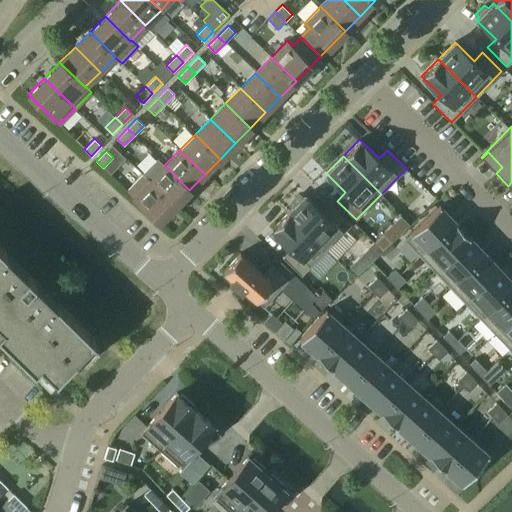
[(164,165),(150,180),(149,181),(174,205),(189,190),(164,165)]
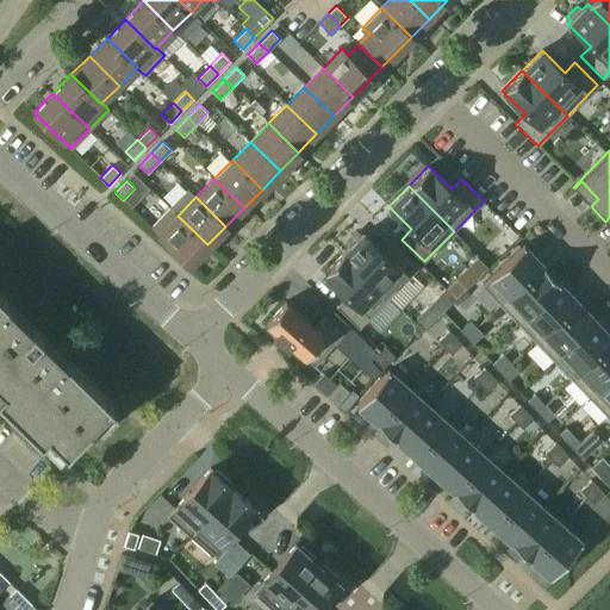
[(178,216),(179,215),(172,207),(151,228),(188,265),(207,244),(178,216)]
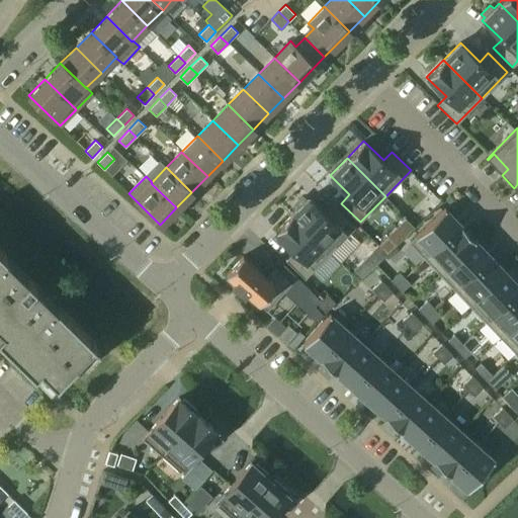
[(296,209),(291,214),(330,253),(355,227),(336,208),(328,217),(308,197),(306,200),(303,196),(293,205),(296,209)]
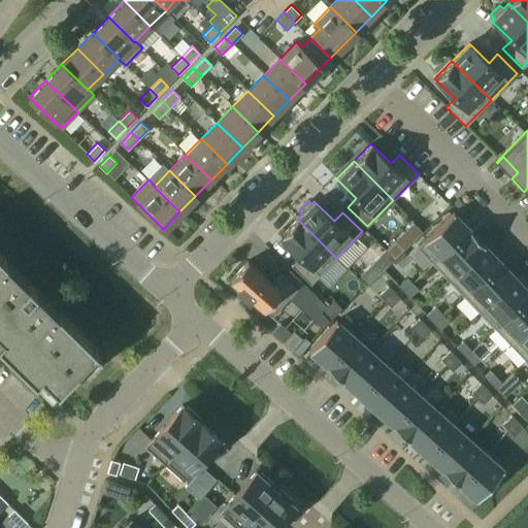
[(433,264),(469,229),(454,211),(417,246),(433,264)]
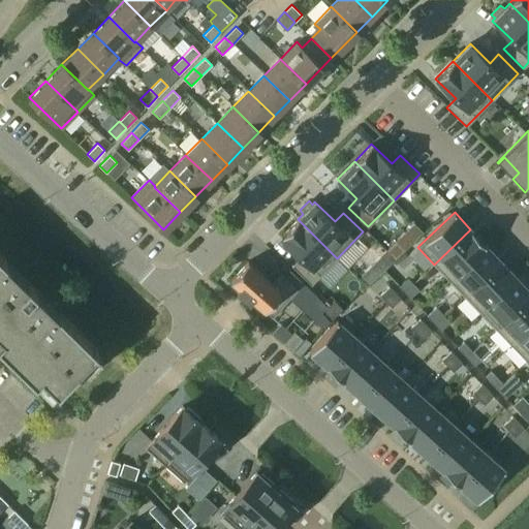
[(311,284),(337,258),(298,219),(280,237),(301,256),(291,266),(311,284)]
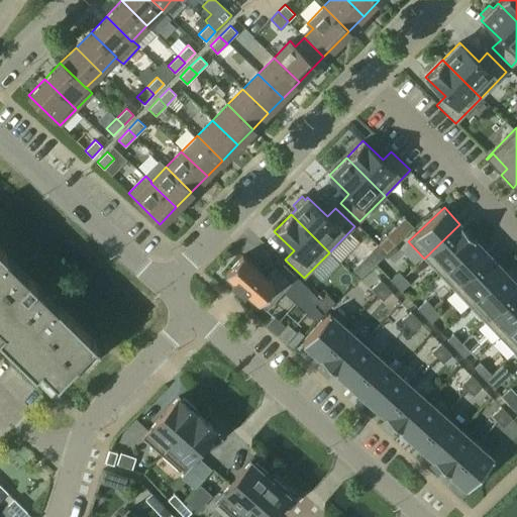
[(438,274),(475,239),(459,224),(424,259),(438,274)]
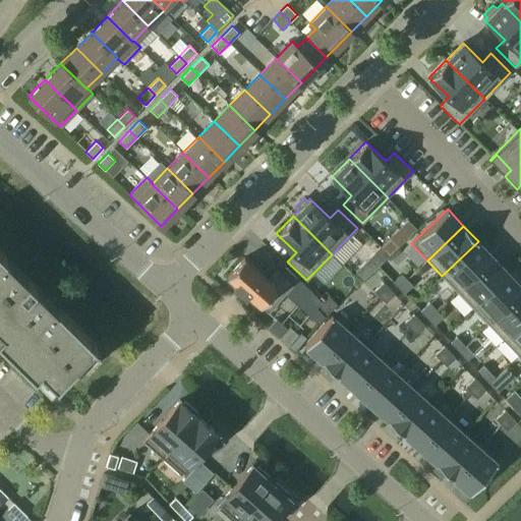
[(389,237),(382,244),(391,253),(398,246),(389,237)]
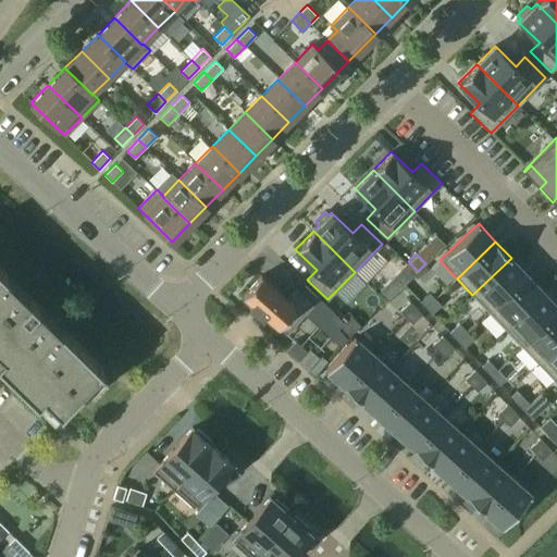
[(489,312),(528,275),(511,258),(472,295),(489,312)]
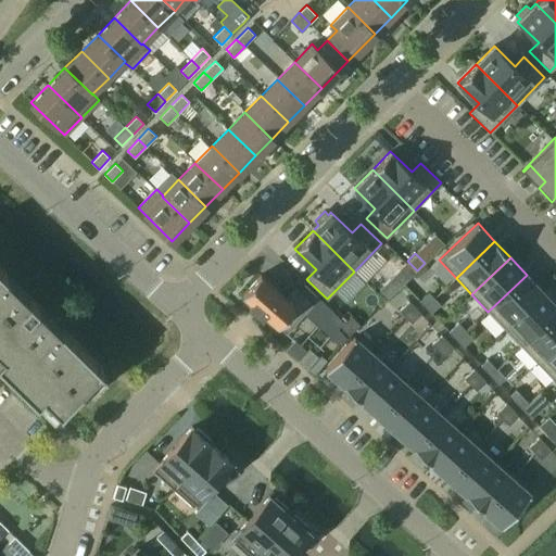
[(407,261),(400,268),(408,278),(417,270),(407,261)]
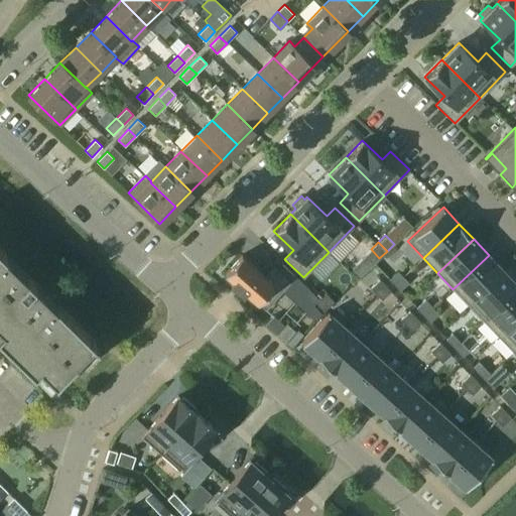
[(95,342),(0,248),(0,326),(3,329),(0,331),(0,338),(35,372),(36,371),(50,385),(54,380),(56,381),(95,342)]
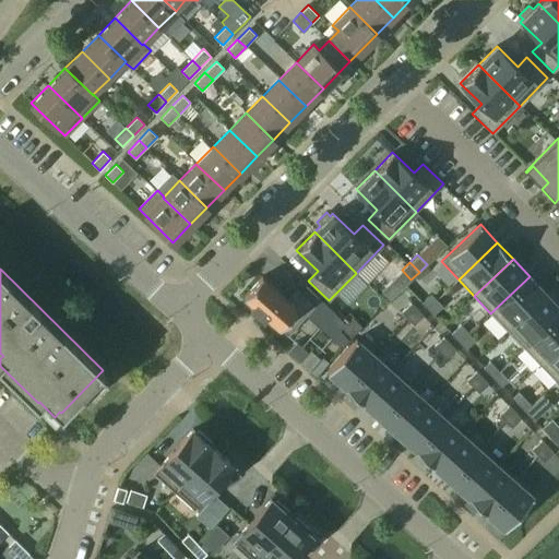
[(287,335),(314,306),(296,289),(287,299),(262,276),(244,296),(252,304),(250,306),(263,318),(265,316),(287,335)]
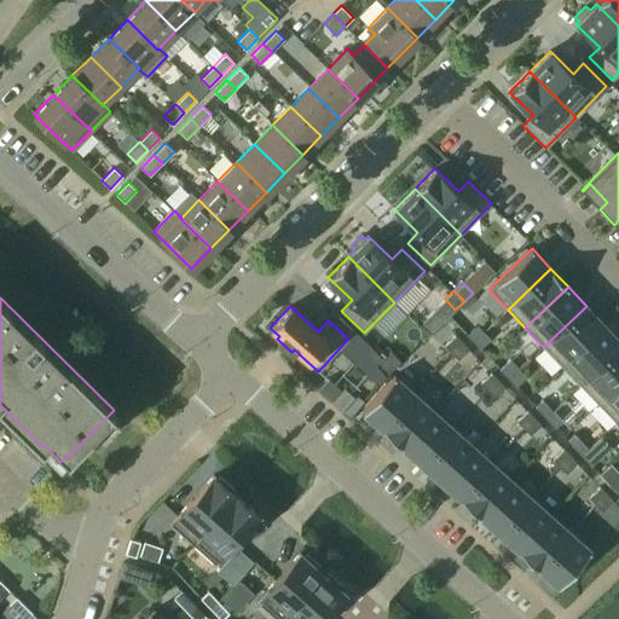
[(561,365),(605,325),(586,306),(543,347),(561,365)]
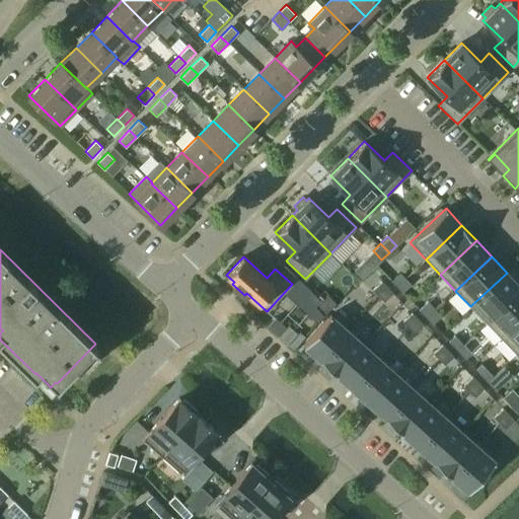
[(396,286),(405,278),(399,272),(391,281),(396,286)]
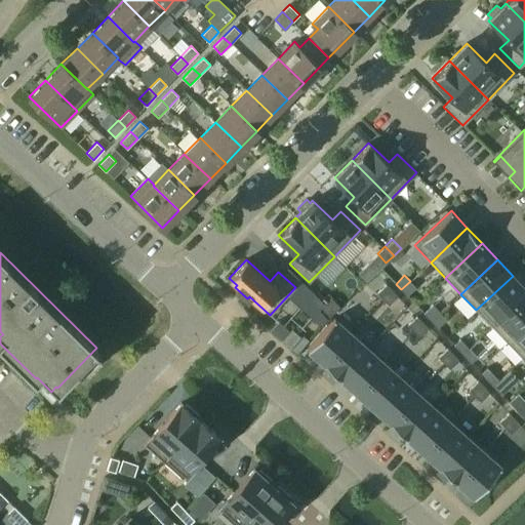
[(491,326),(524,293),(524,288),(513,276),(476,310),(491,326)]
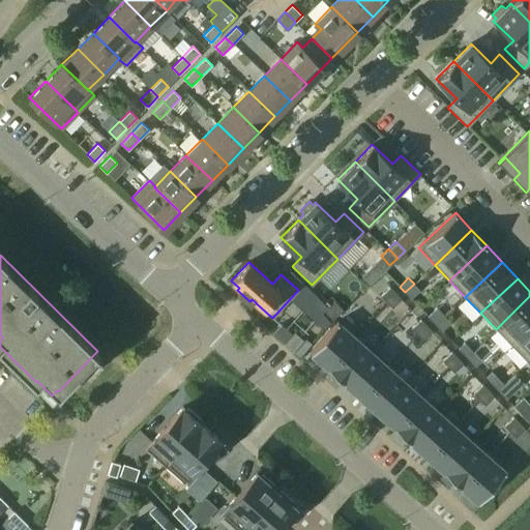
[(419,290),(414,284),(405,292),(411,298),(419,290)]
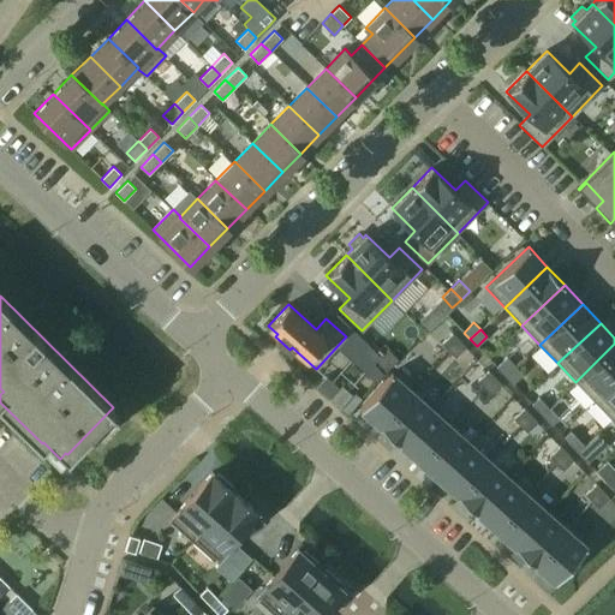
[(448,350),(459,340),(452,333),(441,344),(448,350)]
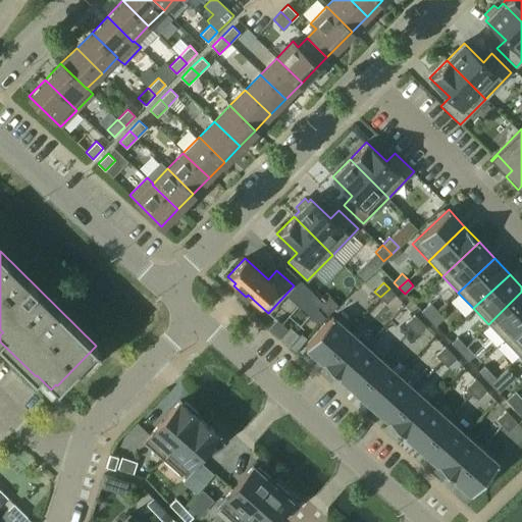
[(386,303),(395,295),(389,289),(380,297),(386,303)]
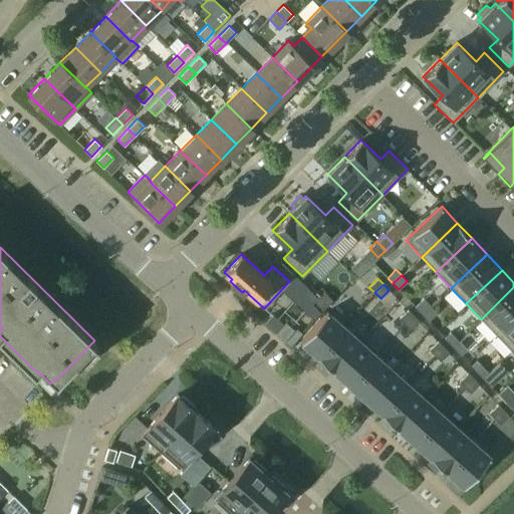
[(496,335),(513,317),(513,287),(481,319),(496,335)]
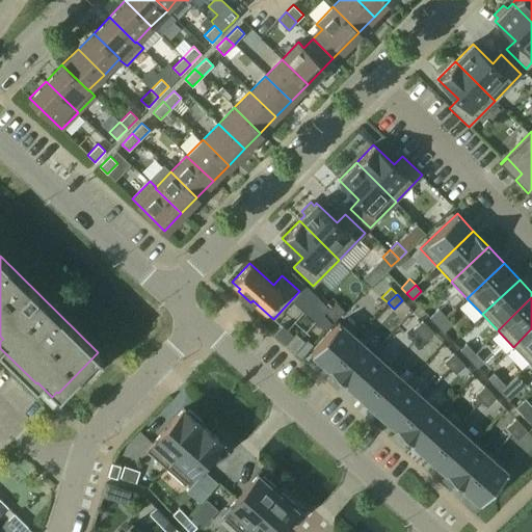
[(336,302),(329,308),(338,317),(344,311),(336,302)]
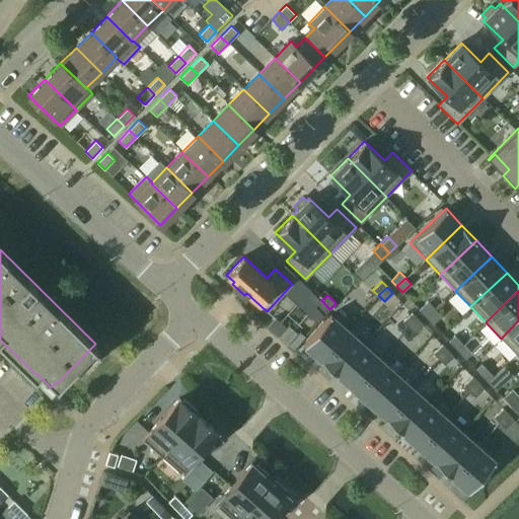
[(321,300),(315,306),(323,315),(329,309),(321,300)]
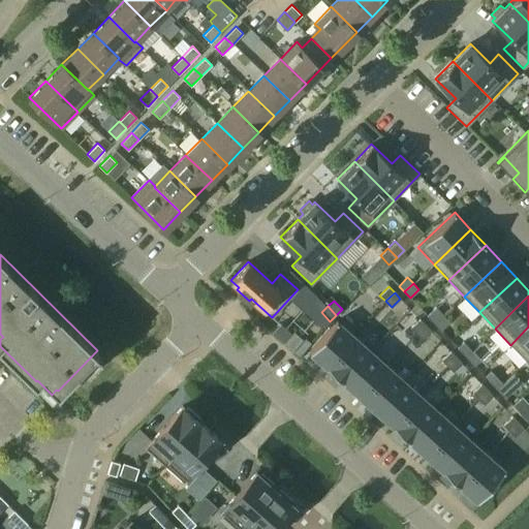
[(444,316),(436,307),(427,315),(435,324),(444,316)]
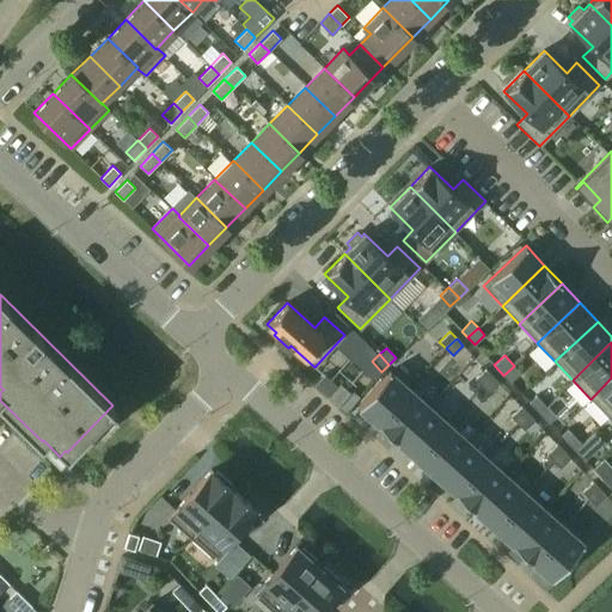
[(520,372),(514,366),(503,375),(510,383),(520,372)]
